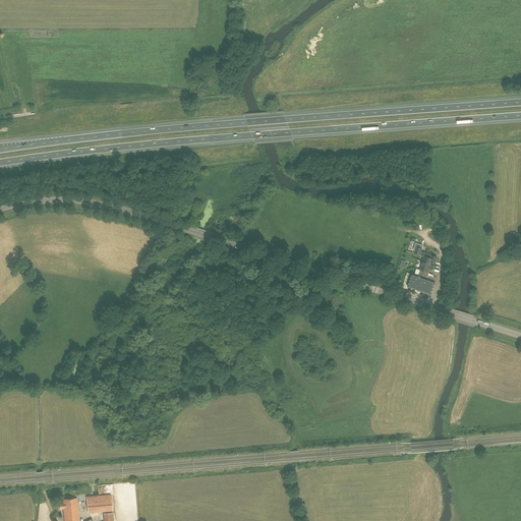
[(413,253),(419,255),(422,248),(416,246),(413,253)]
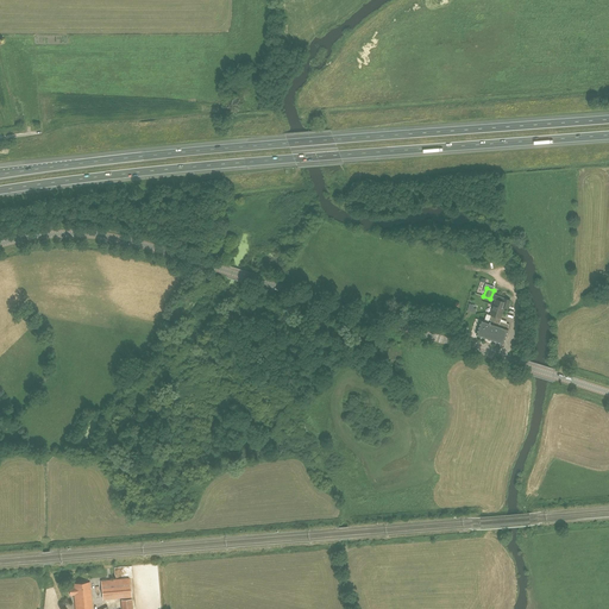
[(510,300),(493,294),(491,299),(496,300),(490,315),(487,313),(484,321),(482,320),(477,334),(503,344),(508,330),(507,330),(509,325),(500,321),(506,305),(508,306),(510,300)]
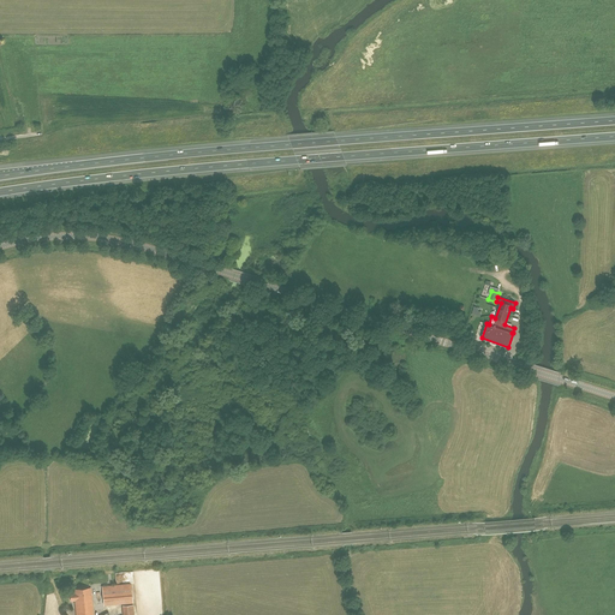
[(481,317),(483,309),(475,306),(472,315),(481,317)]
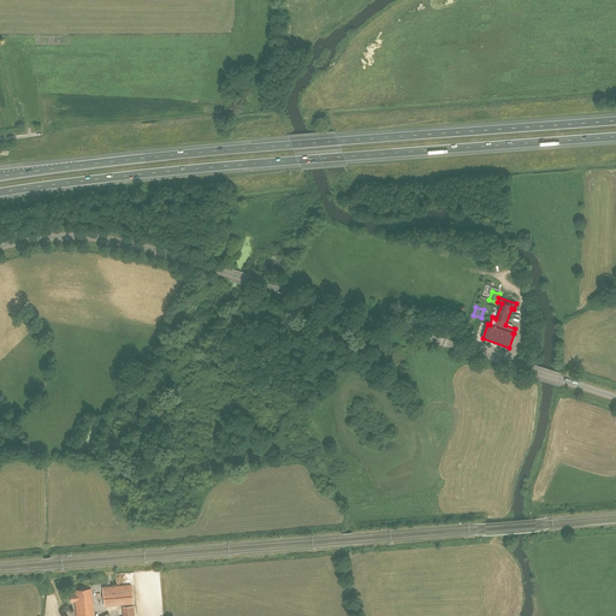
[(132,604),(132,598),(131,585),(102,587),(104,606),(132,604)]
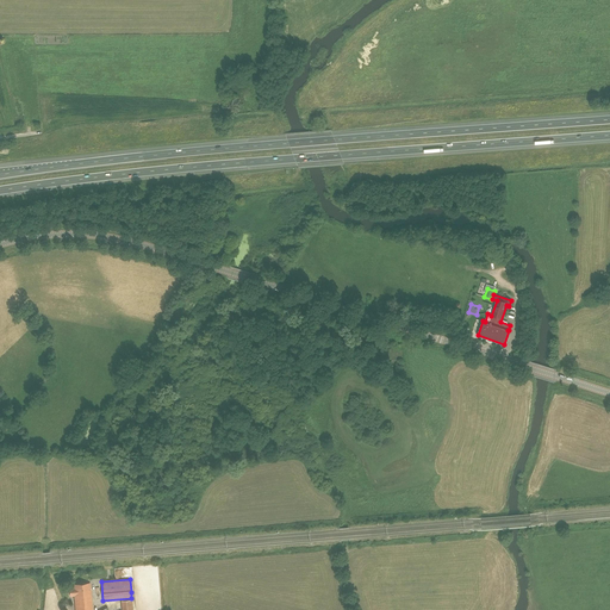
[(92,609),(89,583),(73,585),(73,589),(70,589),(70,595),(74,593),(75,609),(92,609)]
